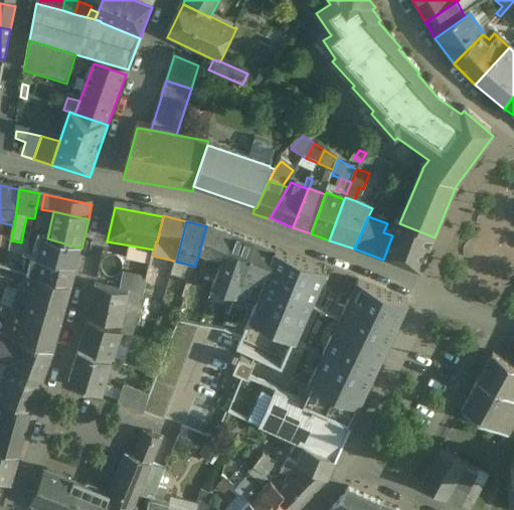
[(399,223),(397,222),(392,235),(383,260),(420,274),(435,237),(399,223)]
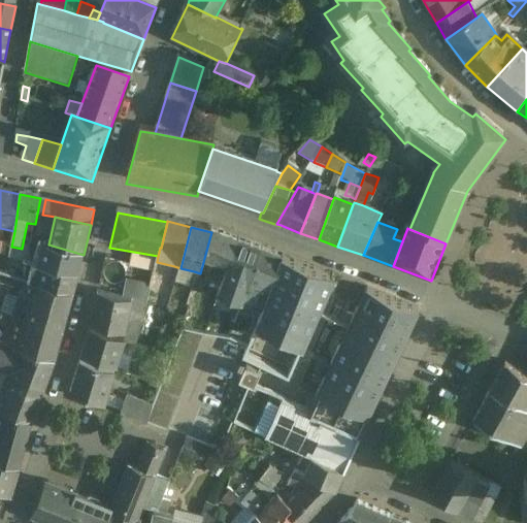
[(239,243),(211,232),(203,262),(213,266),(210,276),(205,294),(219,298),(238,243),(239,243)]
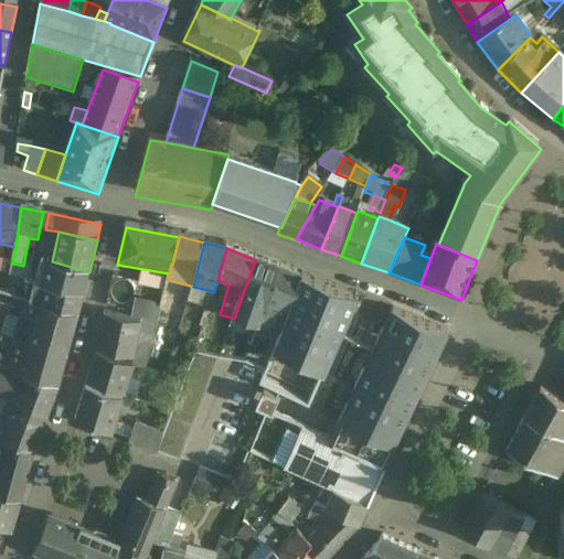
[(52,261),(49,260),(40,287),(83,297),(89,272),(52,261)]
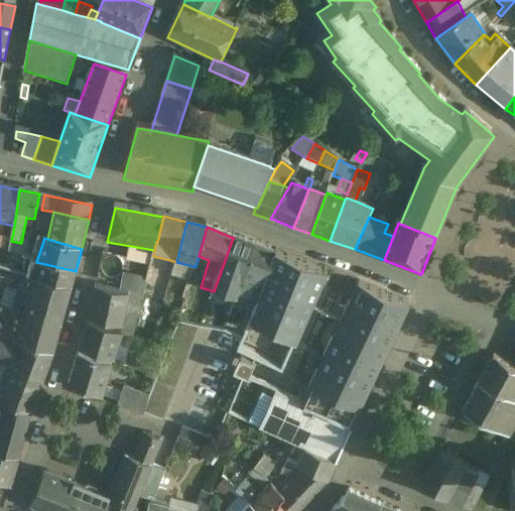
[(233,238),(214,291),(226,295),(218,314),(230,318),(237,298),(256,246),(233,238)]
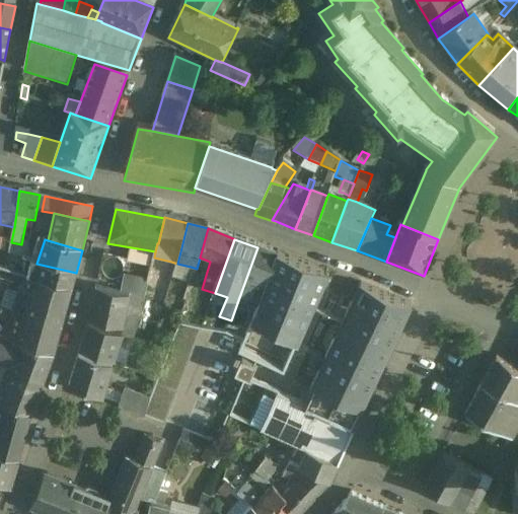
[(21,244),(11,242),(8,255),(25,261),(28,251),(29,245),(21,244)]
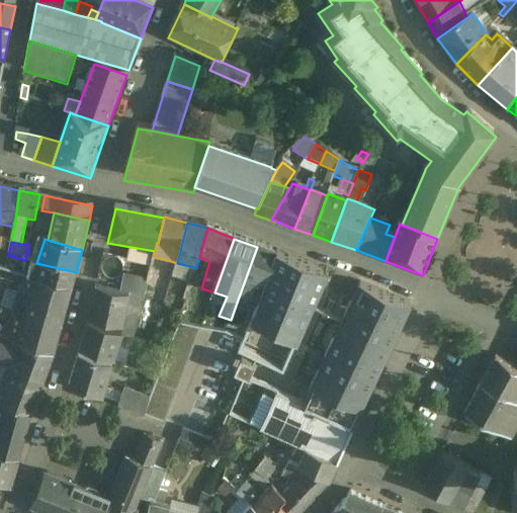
[(238,300),(237,303),(257,311),(260,304),(261,303),(277,255),(257,247),(238,300)]
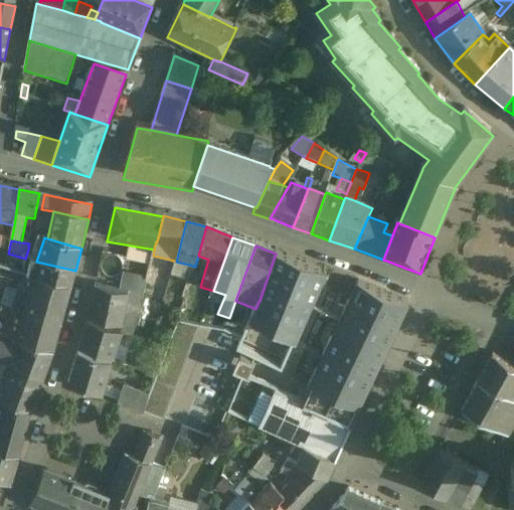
[(276,253),(260,301),(259,302),(255,309),(236,352),(257,360),(282,372),(315,298),(326,273),(276,253)]
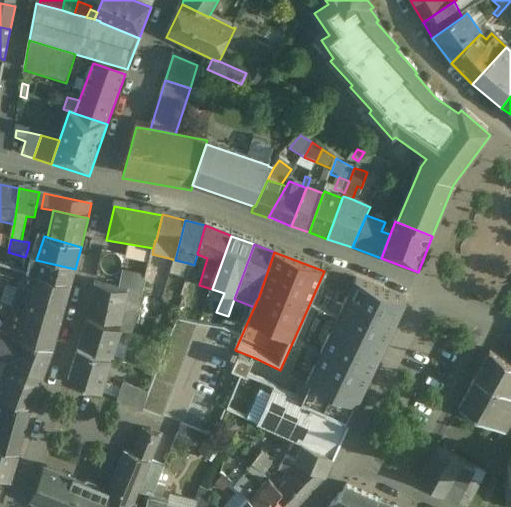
[(169,258),(152,254),(147,279),(155,281),(159,281),(164,283),(169,258)]
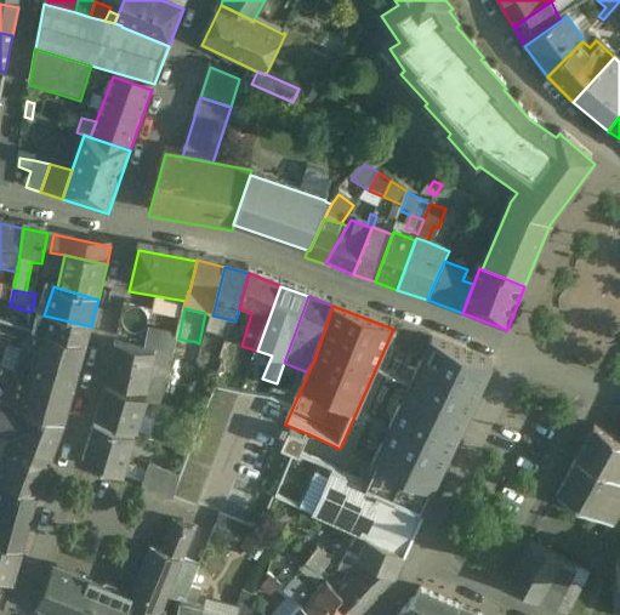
[(44,315),(32,312),(27,334),(44,340),(86,349),(91,326),(44,315)]
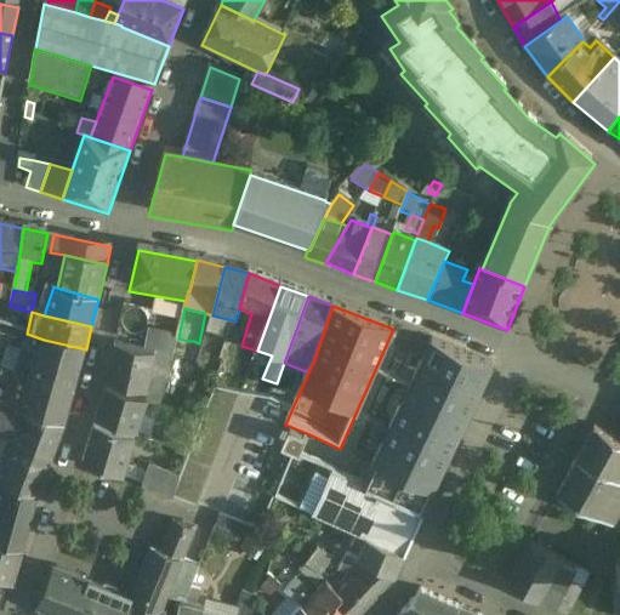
[(248,325),(235,322),(233,328),(228,341),(228,342),(242,346),(248,325)]
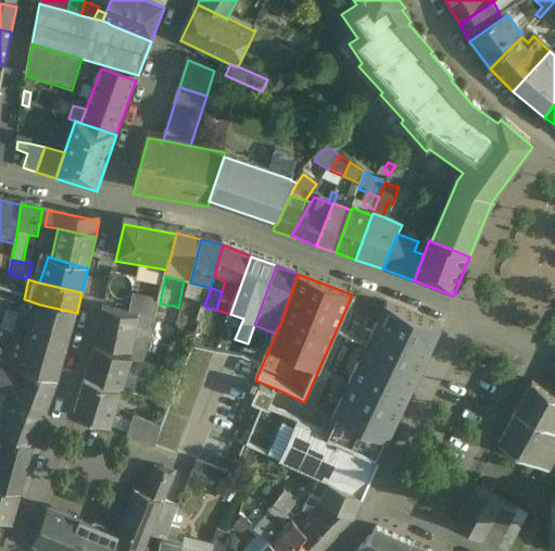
[(23,299),(0,290),(0,310),(17,316),(23,299)]
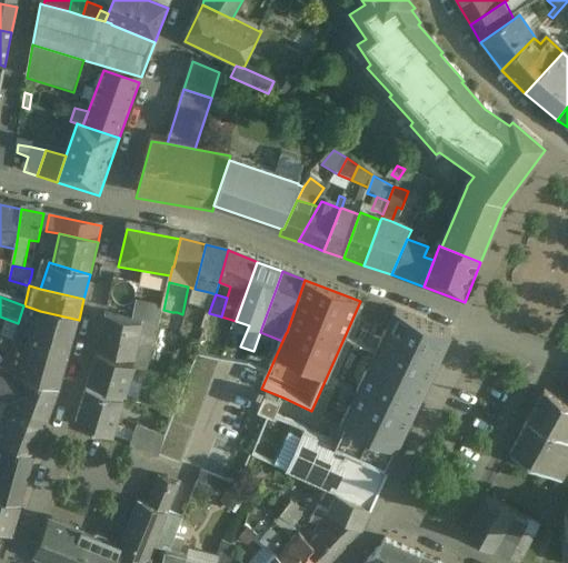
[(207,298),(205,297),(200,309),(209,312),(213,300),(207,298)]
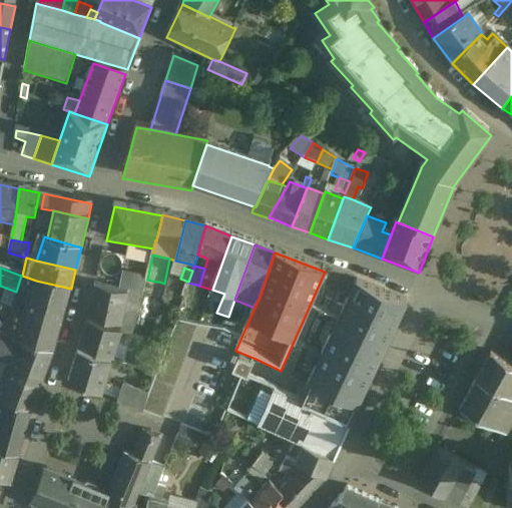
[(71,289),(36,281),(22,276),(21,276),(16,292),(11,310),(11,311),(61,325),(71,289)]
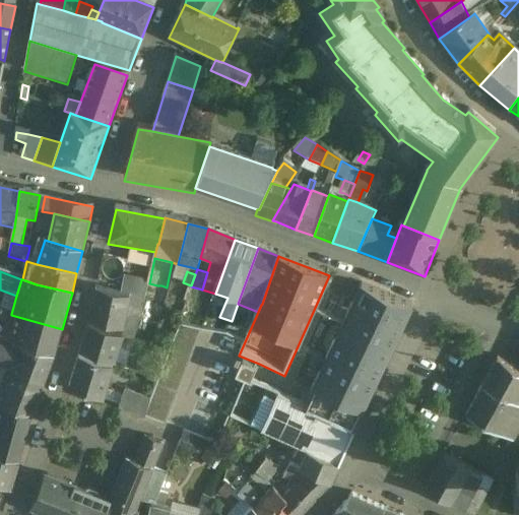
[(183,282),(179,281),(173,301),(185,304),(191,286),(191,285),(183,282)]
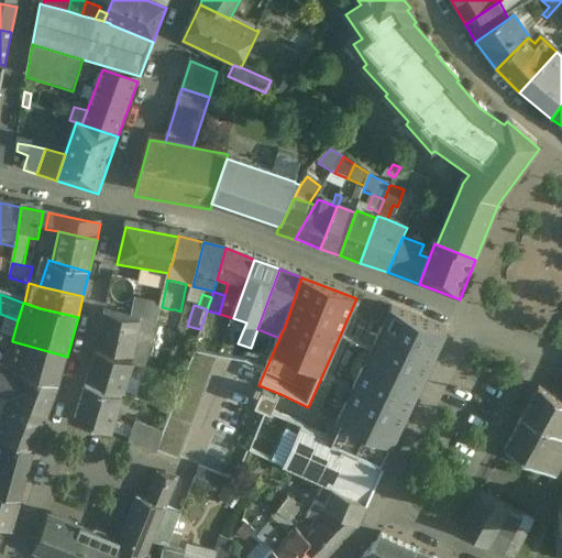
[(447,334),(392,312),(377,341),(343,415),(330,442),(384,467),(447,334)]
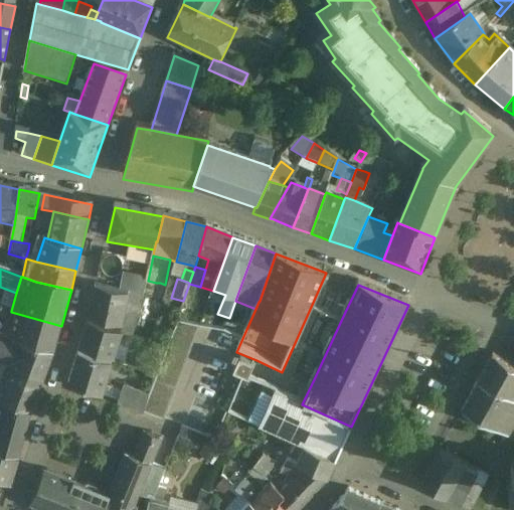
[(129,294),(96,287),(89,320),(122,327),(125,314),(129,294)]
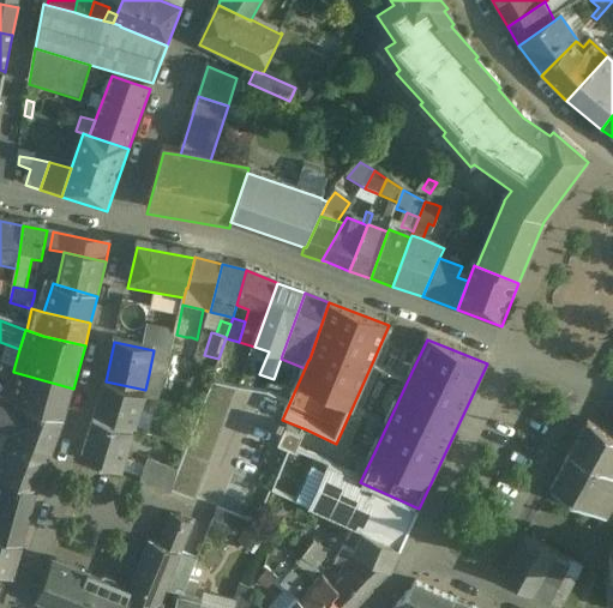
[(412,372),(376,355),(340,435),(374,452),(412,372)]
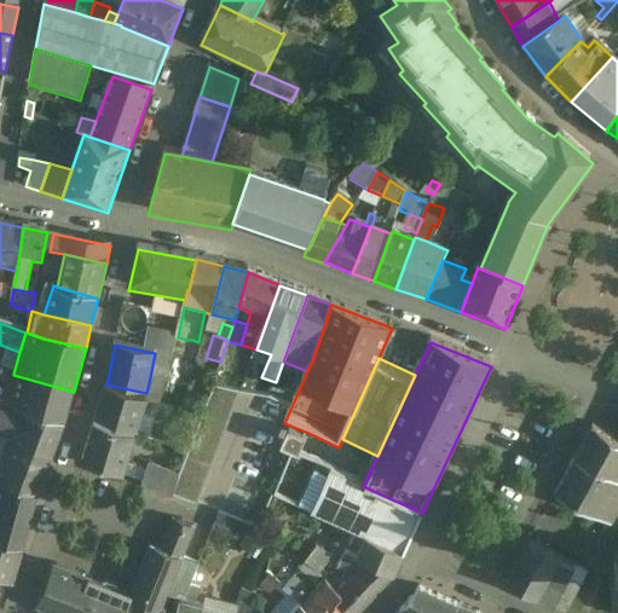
[(13,374),(0,366),(0,385),(10,387),(13,375),(13,374)]
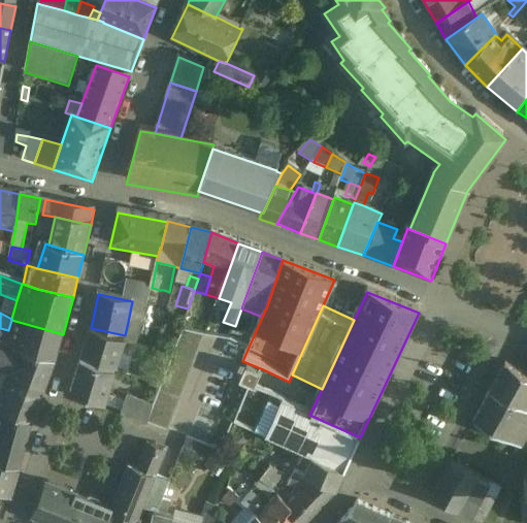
[(63,334),(11,320),(8,330),(4,348),(55,362),(63,334)]
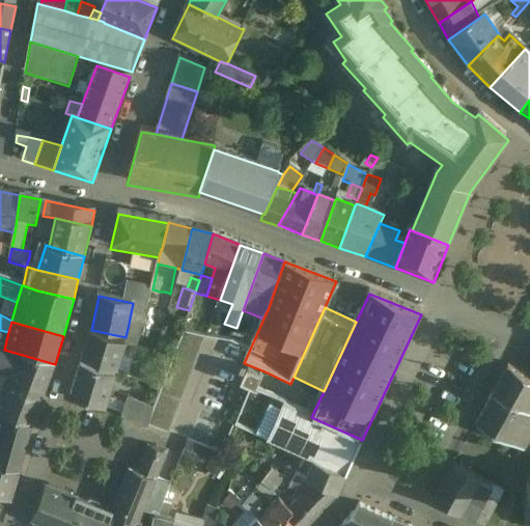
[(135,325),(129,324),(126,337),(124,344),(126,344),(137,349),(143,326),(135,324),(135,325)]
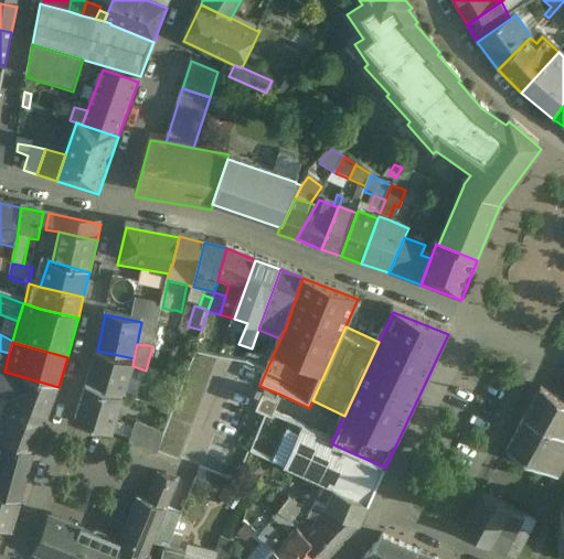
[(132,366),(96,354),(87,384),(125,395),(130,377),(134,366),(132,366)]
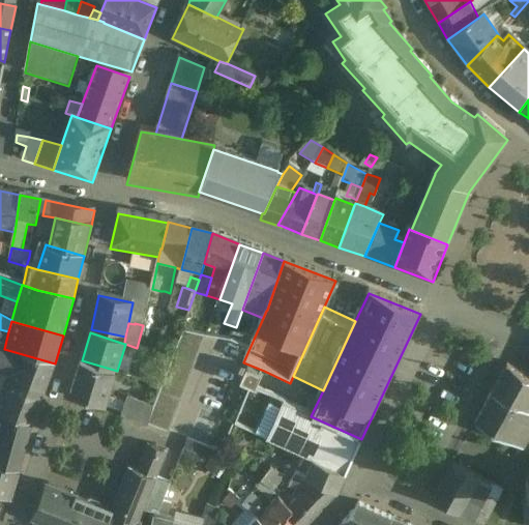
[(137,348),(125,344),(122,354),(136,359),(140,349),(137,348)]
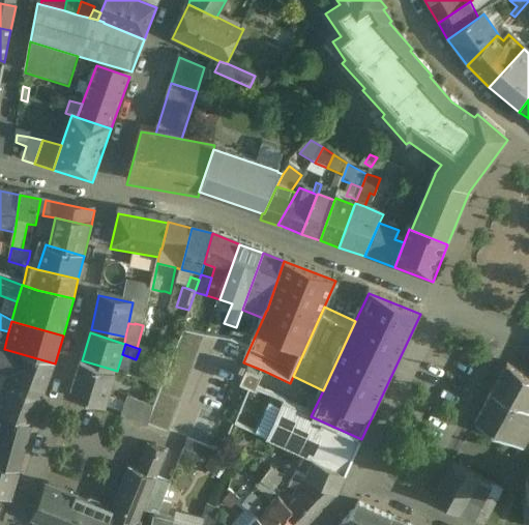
[(4,349),(0,347),(0,376),(7,379),(45,390),(55,363),(4,349)]
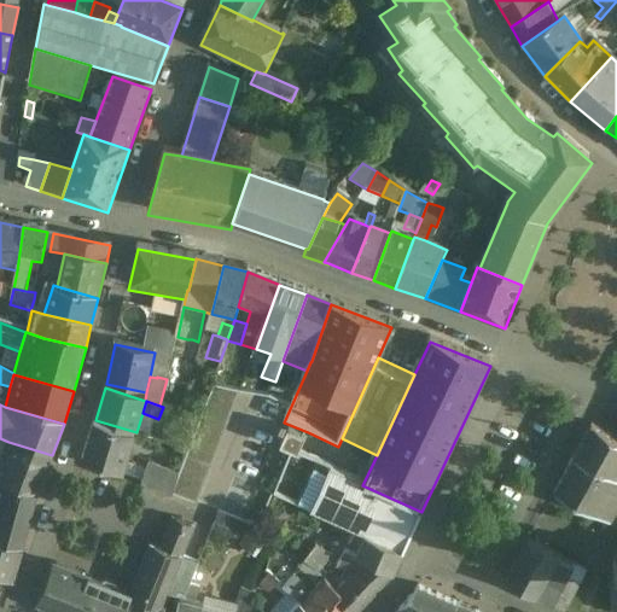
[(181,415),(163,407),(158,419),(176,426),(181,415)]
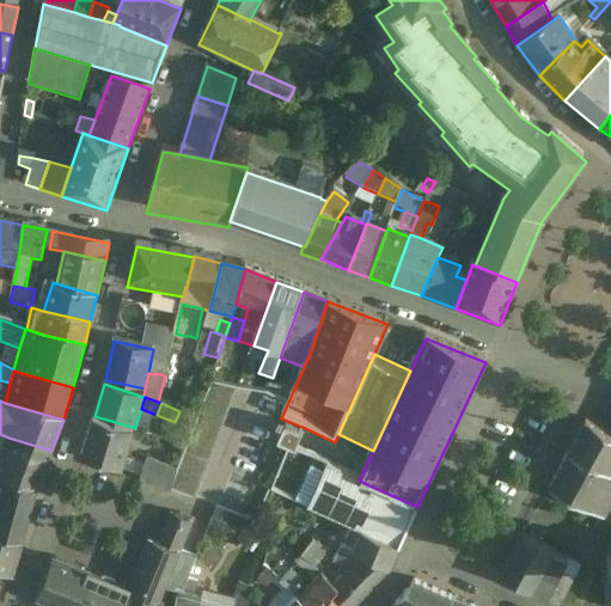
[(134,434),(93,421),(81,458),(122,473),(134,434)]
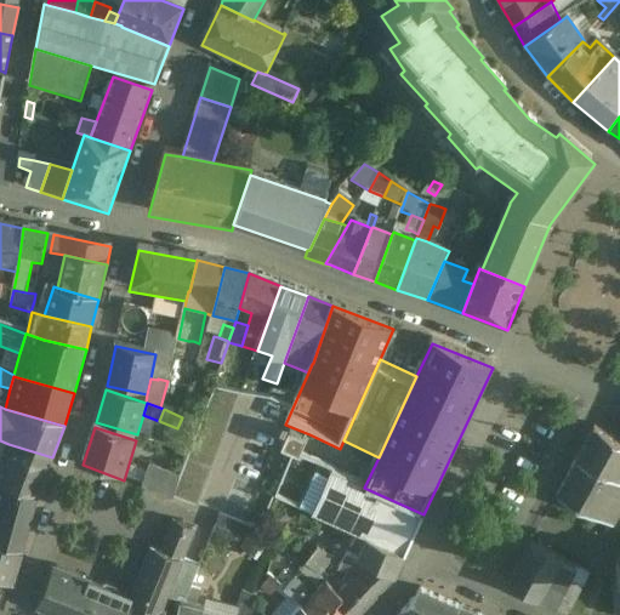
[(619,445),(595,432),(576,465),(604,480),(604,482),(619,489),(619,445)]
